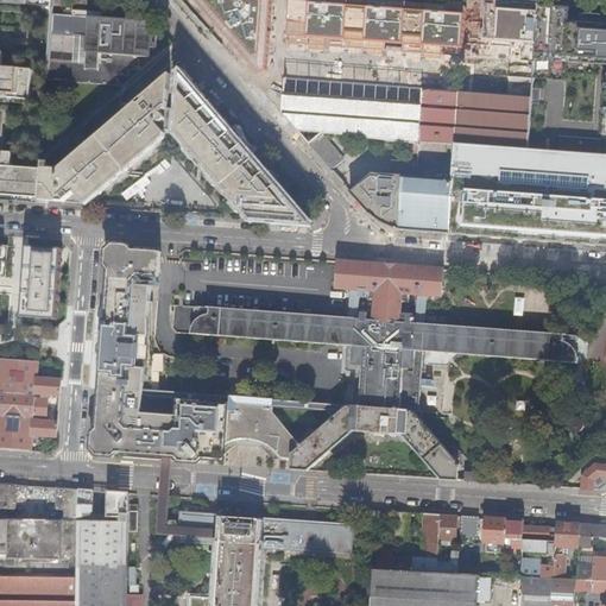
[(183,0),(183,1),(218,4),(218,19),(235,20),(237,0),(183,0)]
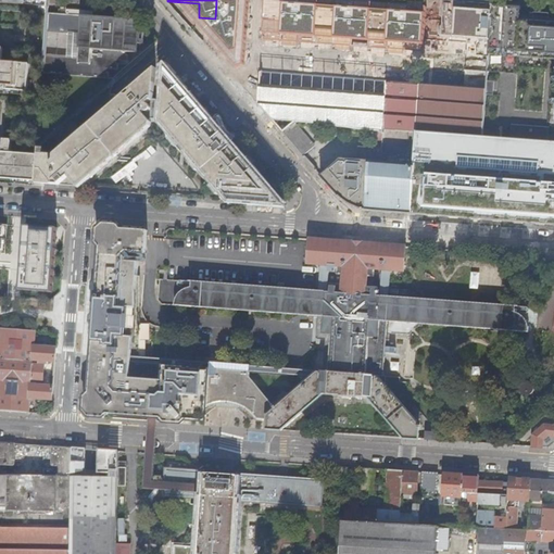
[(242,0),(240,29),(231,29),(230,52),(312,58),(316,0),(242,0)]
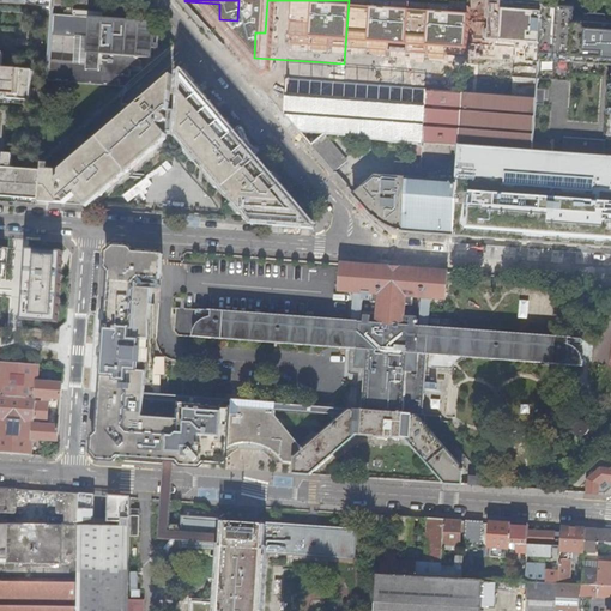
[(492,2),(469,1),(467,22),(461,90),(424,88),(423,113),(422,132),(422,144),(422,153),(421,165),(419,177),(455,181),(458,144),(530,150),(533,103),(534,88),(537,54),(540,4),(542,2),(509,0),(492,0),(492,2)]
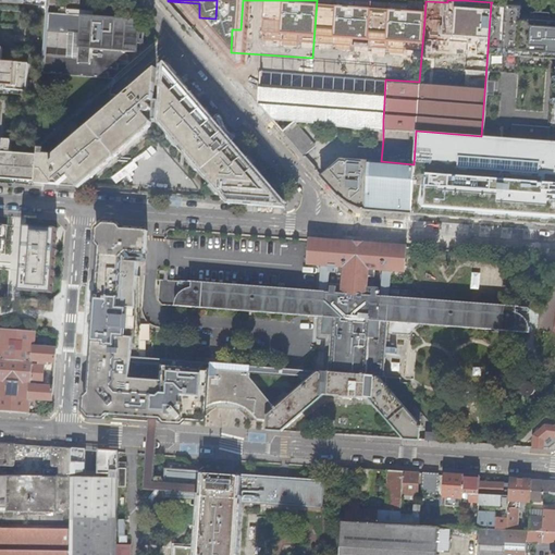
[(531,51),(532,35),(518,34),(520,5),(491,3),(488,49),(516,50),(531,51)]
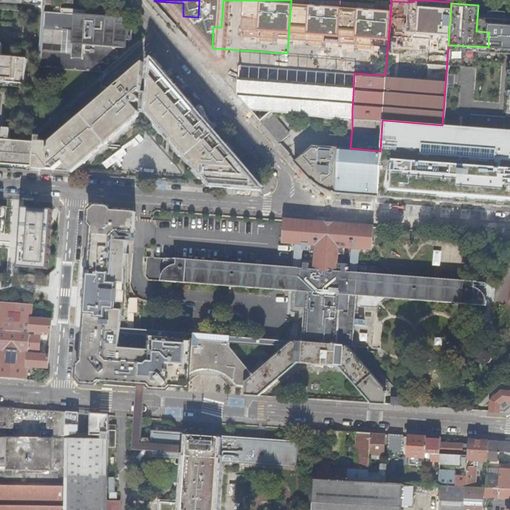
[(74,13),(42,10),(41,28),(71,30),(69,50),(39,48),(38,65),(97,70),(97,64),(95,64),(95,62),(105,62),(106,56),(104,56),(104,54),(114,54),(115,48),(114,48),(114,46),(123,47),(124,39),(129,39),(130,26),(125,25),(126,17),(83,13),(83,19),(73,18),(74,13)]
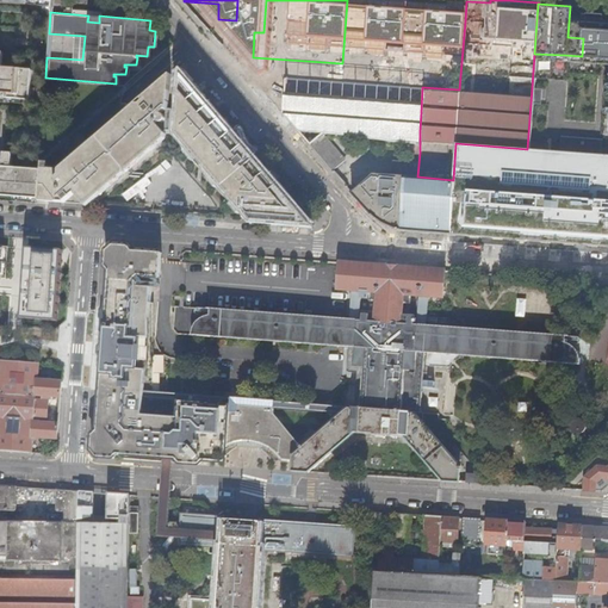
[(582,56),(607,57),(607,23),(584,22),(583,38),(582,56)]
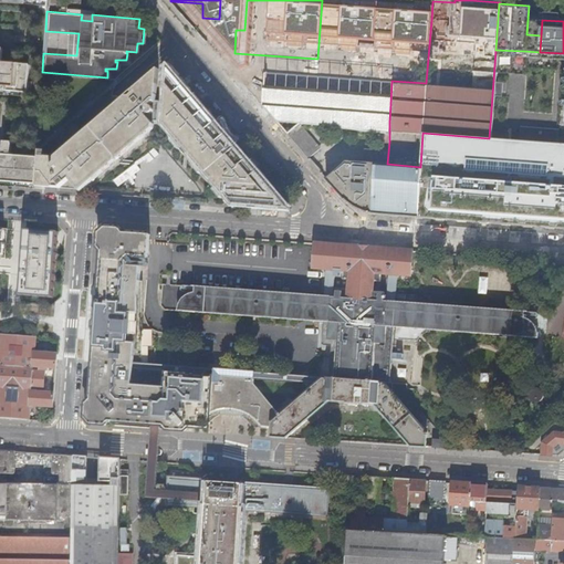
[(384,21),(382,45),(401,48),(405,23),(384,21)]
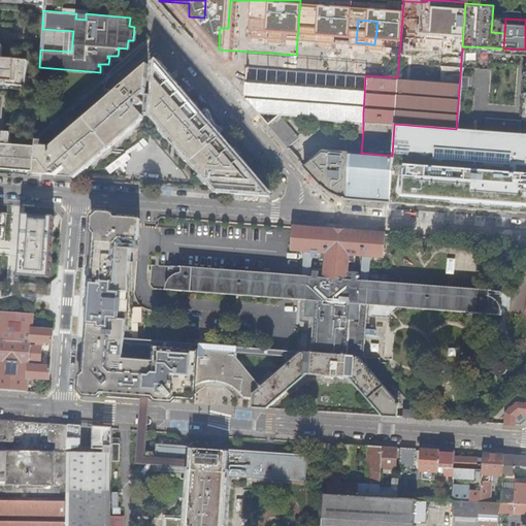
[(0,83),(25,85),(25,81),(28,81),(29,74),(26,73),(27,59),(0,57),(1,43),(0,43),(0,83)]
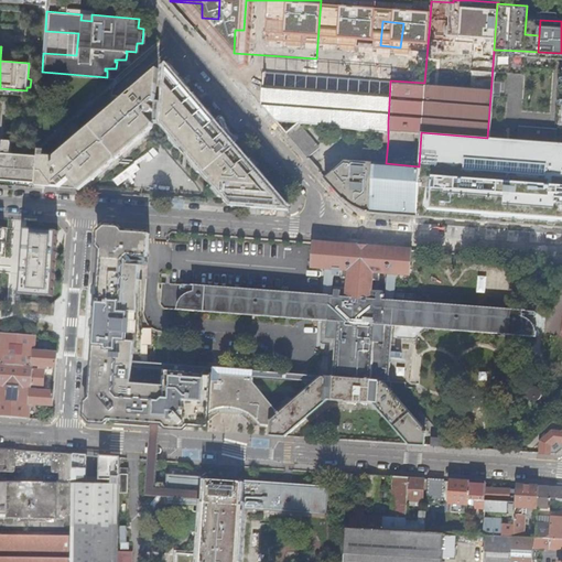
[(40,184),(82,187),(96,174),(140,137),(140,133),(149,126),(151,126),(151,122),(150,121),(152,119),(154,119),(157,120),(158,99),(154,99),(157,67),(130,89),(131,92),(115,106),(112,104),(54,154),(53,159),(43,159),(40,159),(39,174),(41,174),(40,184)]
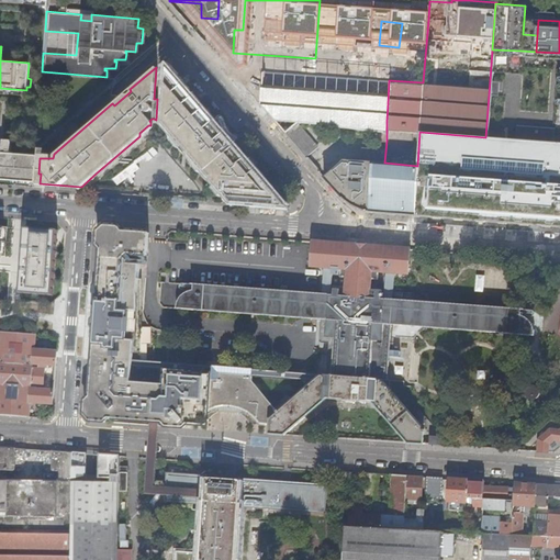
[(224,147),(233,138),(230,137),(226,134),(223,131),(222,127),(220,121),(215,125),(180,86),(181,85),(177,80),(167,79),(165,79),(161,122),(166,126),(167,126),(199,163),(219,185),(227,194),(276,200),(231,147),(223,154),(221,152),(225,148),(224,147)]
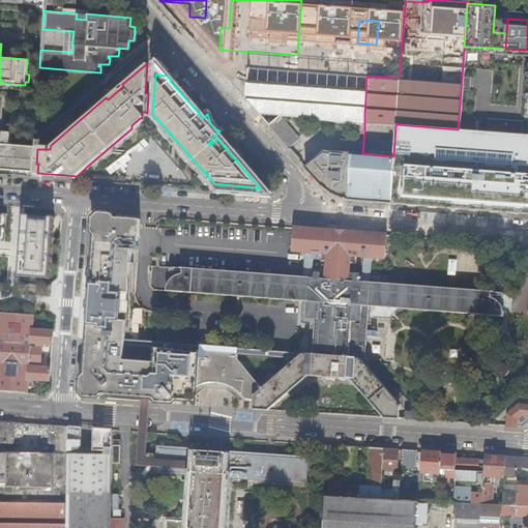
[(367,76),(354,75),(353,90),(353,93),(355,93),(355,96),(365,97),(367,76)]
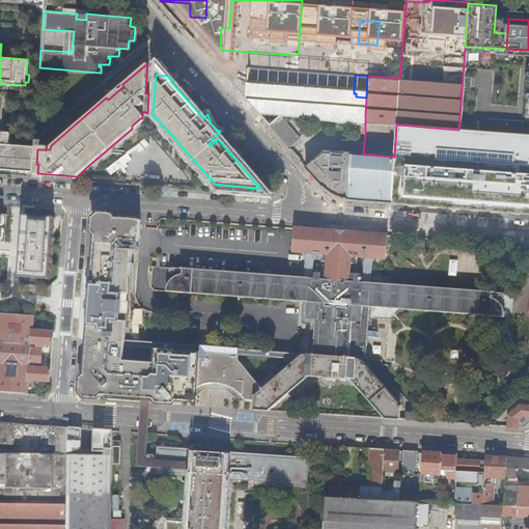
[(463,76),(462,89),(468,90),(468,85),(471,85),(472,77),(463,76)]
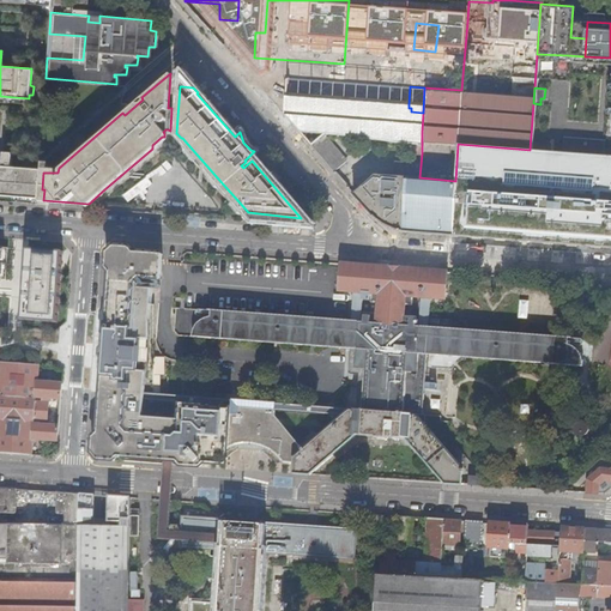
[(337,114),(336,126),(422,132),(423,113),(411,112),(411,108),(409,108),(409,104),(338,98),(337,114)]
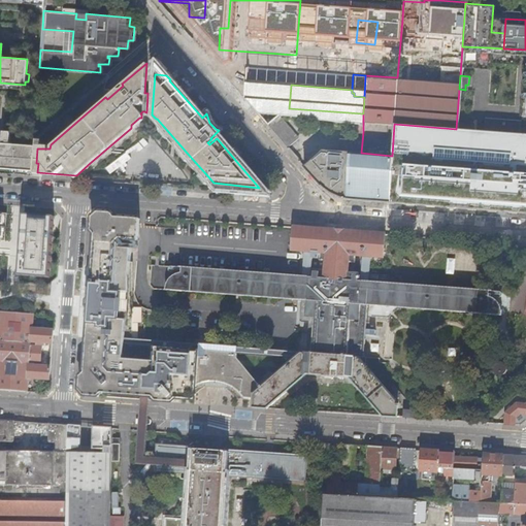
[(363,113),(289,108),(289,117),(349,123),(363,124),(363,113)]
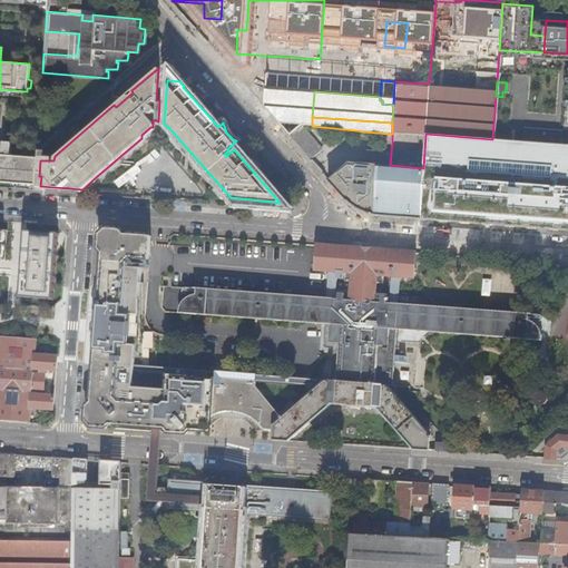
[(301,125),(289,136),(310,160),(323,149),(301,125)]
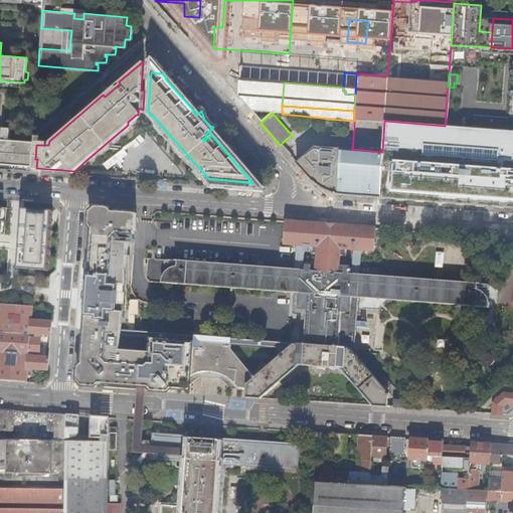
[(128,122),(128,125),(138,116),(138,115),(136,115),(128,122)]
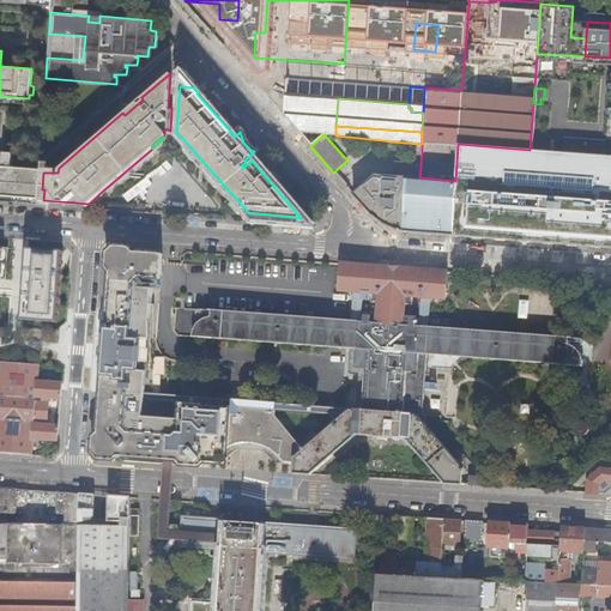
[(562,138),(561,152),(603,156),(603,151),(603,140),(562,138)]
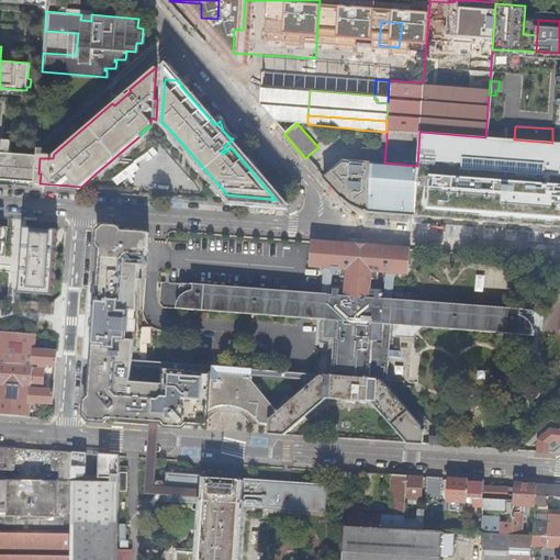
[(387,141),(387,132),(371,131),(370,140),(387,141)]
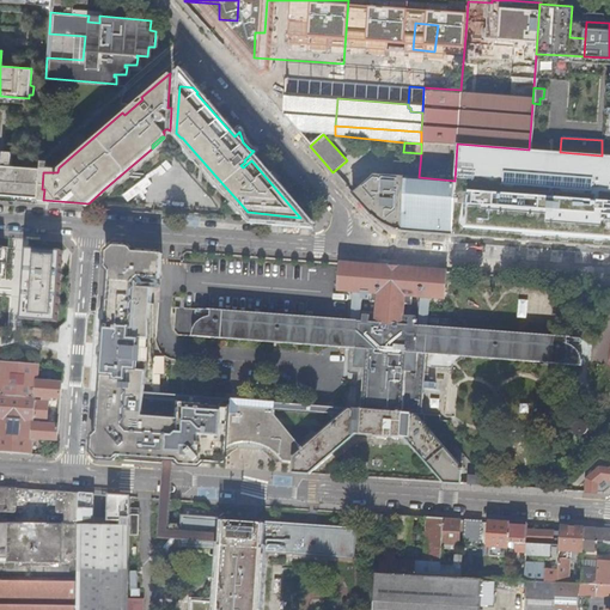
[(554,152),(529,150),(457,144),(455,181),(451,235),(464,236),(532,241),(579,244),(609,245),(609,156),(609,157),(602,156),(560,152),(554,152)]
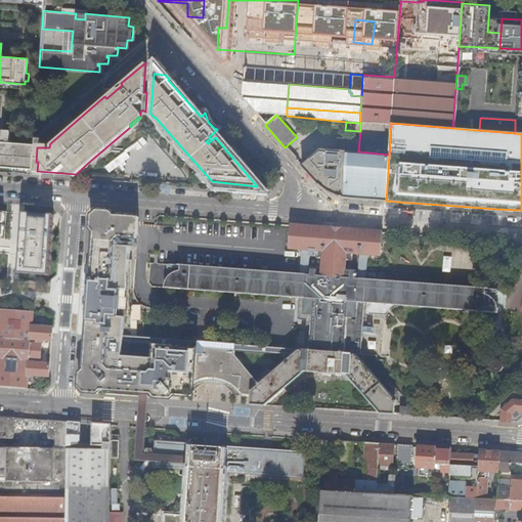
[(31,169),(33,144),(7,142),(8,130),(1,129),(0,141),(0,168),(2,168),(5,168),(5,172),(11,172),(12,168),(31,169)]
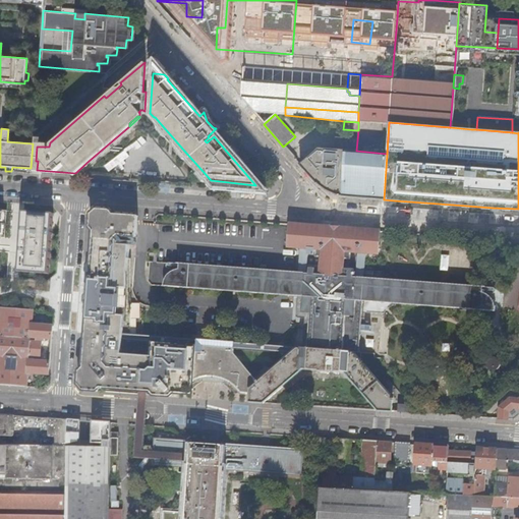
[(354,151),(356,151),(357,140),(337,139),(335,149),(354,151)]
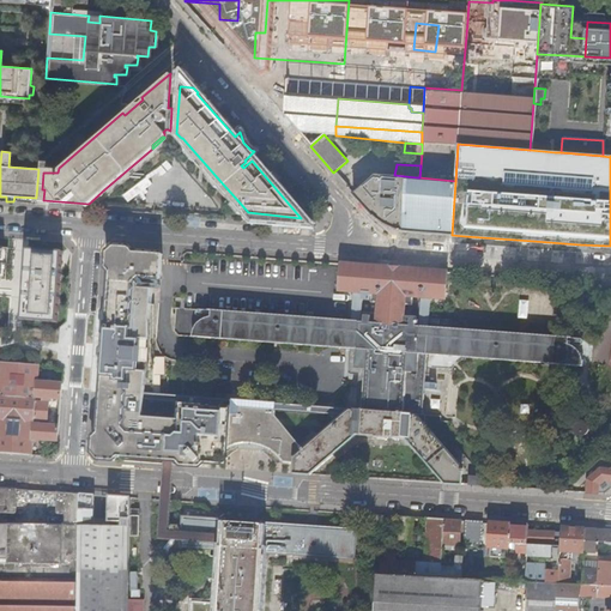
[(452,235),(455,181),(419,177),(417,177),(394,175),(374,174),(351,193),(369,213),(375,218),(381,223),(389,228),(397,229),(409,231),(452,235)]
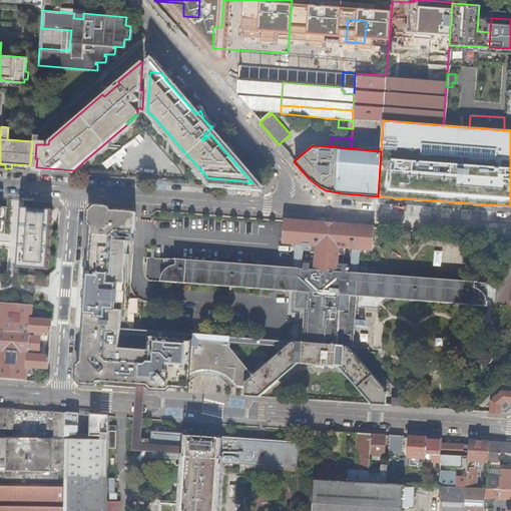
[(133,231),(134,210),(127,210),(119,210),(111,209),(107,205),(94,204),(88,209),(87,223),(91,226),(87,281),(85,281),(85,284),(85,288),(83,288),(82,300),(84,300),(83,304),(83,307),(85,307),(81,361),(76,364),(75,377),(80,383),(94,384),(98,381),(135,383),(144,384),(146,384),(150,388),(188,390),(189,372),(191,338),(163,337),(163,335),(161,335),(161,336),(124,334),(122,334),(126,290),(123,290),(116,290),(116,282),(123,282),(126,239),(110,238),(111,234),(115,230),(133,231)]
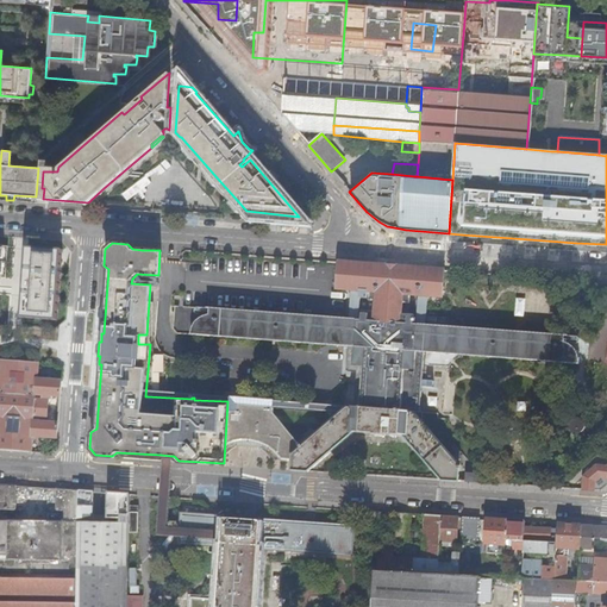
[(60,248),(25,244),(19,314),(55,318),(60,248)]
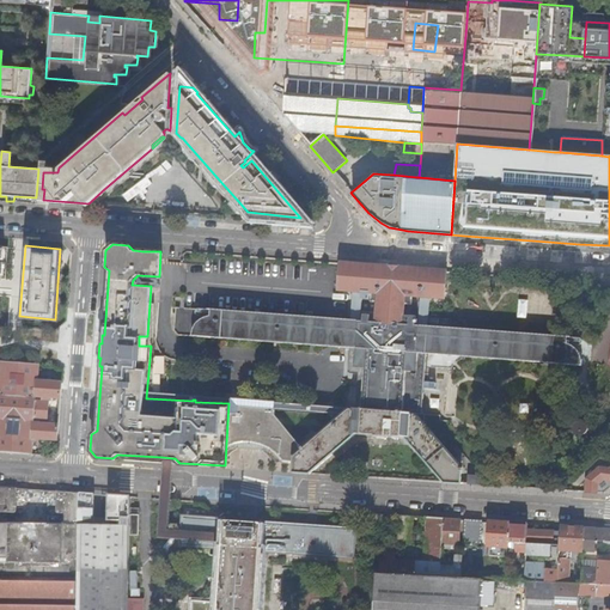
[(441,297),(444,269),(391,266),(339,262),(337,288),(352,290),(360,290),(358,311),(367,311),(367,313),(363,313),(363,319),(358,319),(357,319),(357,321),(351,319),(331,318),(331,317),(207,307),(207,315),(201,316),(195,318),(193,322),(188,328),(188,334),(211,336),(212,334),(329,342),(354,343),(353,366),(364,367),(360,407),(352,407),(352,408),(347,407),(303,445),(292,455),(292,459),(291,470),(307,471),(354,431),(372,433),(372,434),(385,434),(402,434),(421,457),(441,480),(458,481),(459,465),(414,413),(409,412),(409,410),(402,410),(404,370),(415,371),(416,348),(441,351),(443,352),(485,354),(556,360),(556,363),(579,364),(579,357),(579,353),(577,351),(575,348),(571,345),(565,341),(565,335),(549,334),(444,327),(425,325),(419,325),(419,324),(418,324),(414,324),(414,317),(408,316),(407,323),(401,323),(402,300),(408,300),(408,293),(419,294),(427,296),(441,297)]
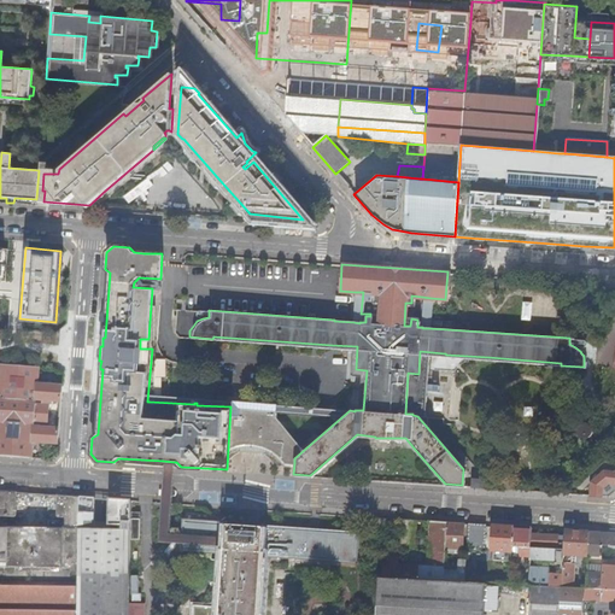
[(428,328),(431,298),(422,297),(421,327),(422,327),(422,328),(428,328)]
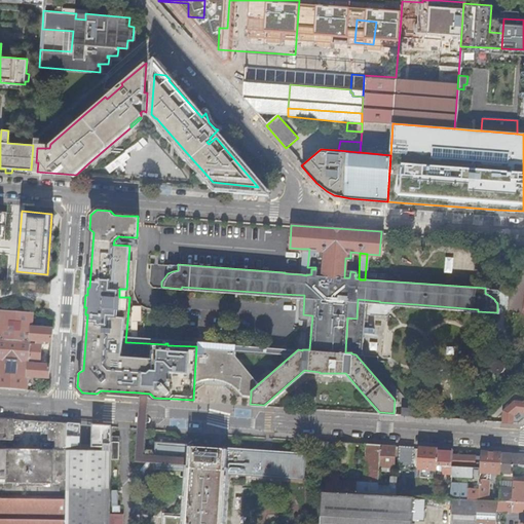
[(43,343),(43,340),(50,340),(51,328),(31,326),(32,312),(0,309),(0,386),(26,388),(27,375),(47,376),(48,364),(42,364),(42,359),(39,359),(40,343),(43,343)]
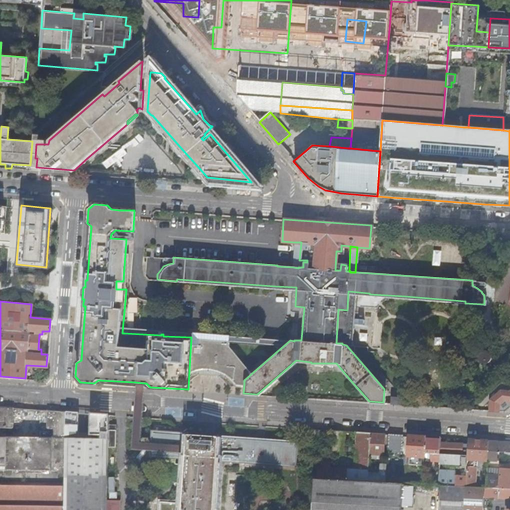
[(244,380),(253,372),(229,344),(229,333),(192,331),(191,337),(189,371),(192,370),(200,368),(204,368),(207,368),(210,368),(213,369),(219,371),(224,373),(227,375),(233,380),(235,383),(244,384),(244,380)]
